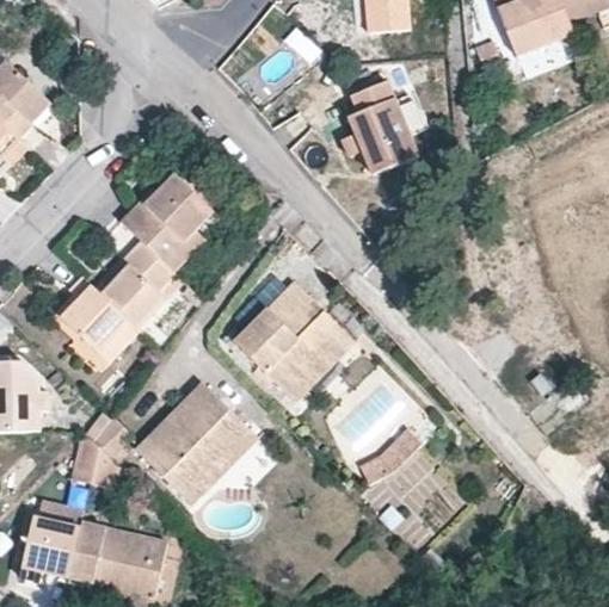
[(365,0),(369,30),(408,26),(406,0),(365,0)]
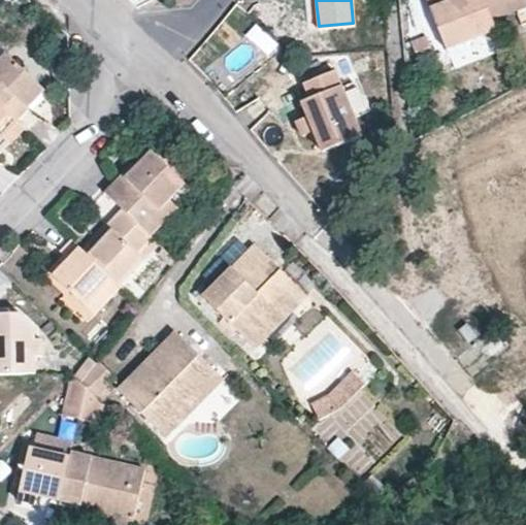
[(490,15),(484,0),(444,0),(428,6),(445,45),(494,26),(490,15)]
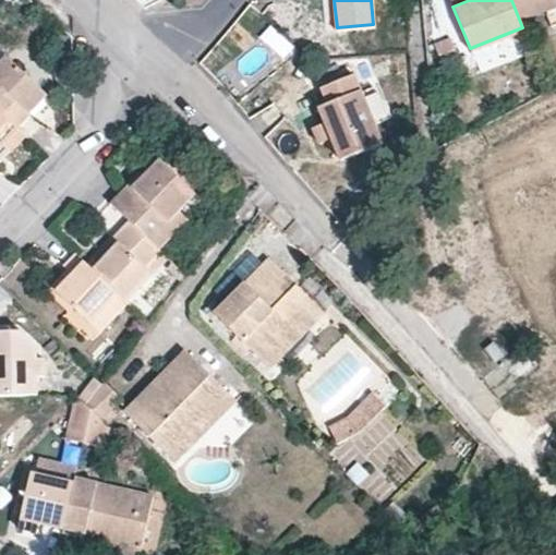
[(511,0),(518,16),(555,1),(555,0),(511,0)]
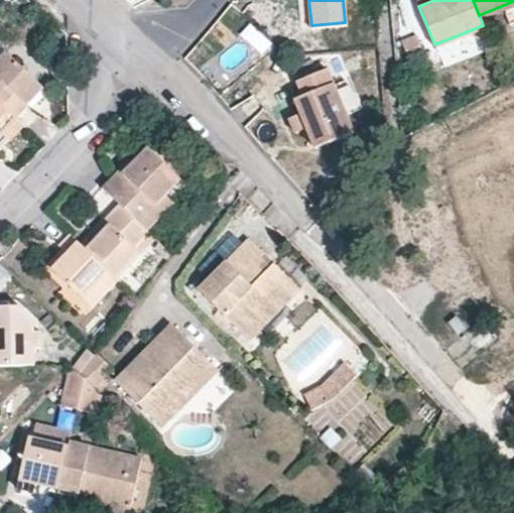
[(0,101),(14,115),(42,86),(5,51),(0,55),(0,101)]
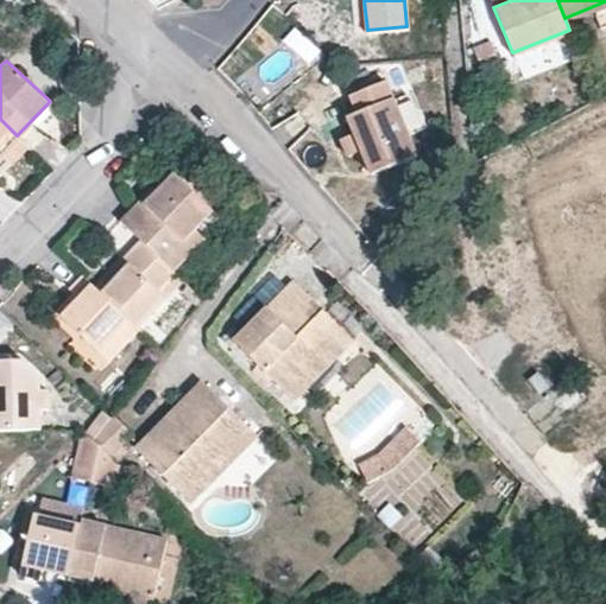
[(345,113),(352,131),(360,147),(371,172),(416,153),(385,78),(348,93),(355,109),(345,113)]
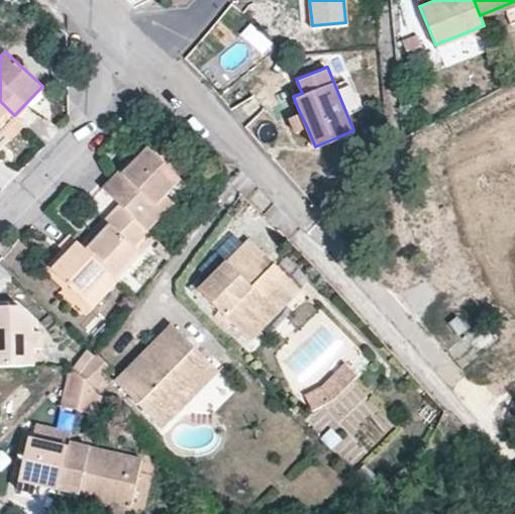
[(23,124),(14,115),(0,101),(0,131),(8,140),(23,124)]
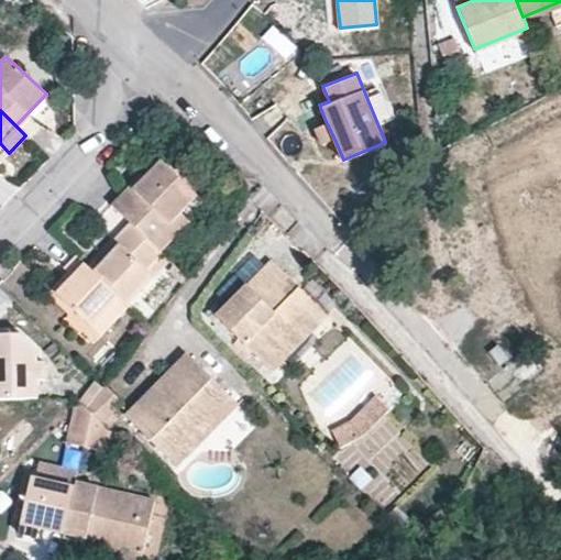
[(333,136),(326,121),(315,125),(321,142),(333,136)]
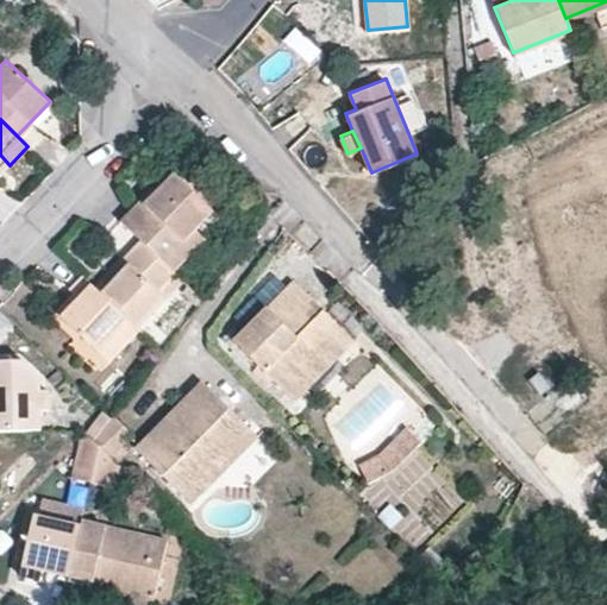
[(175,174),(157,193),(145,206),(139,200),(120,220),(141,239),(163,262),(195,229),(212,210),(175,174)]
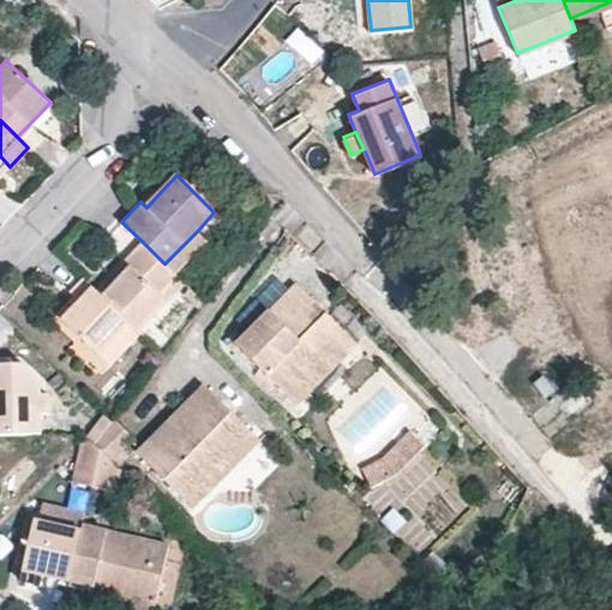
[(153,188),(141,201),(147,207),(159,194),(153,188)]
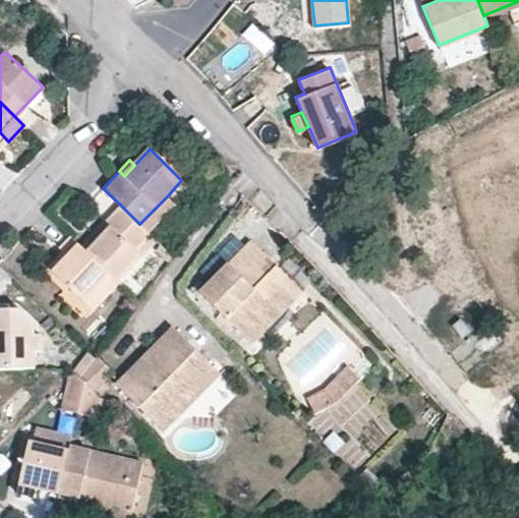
[(167,196),(139,224),(148,232),(174,204),(167,196)]
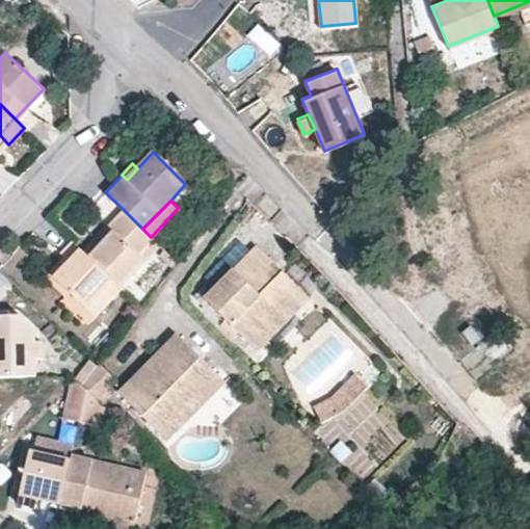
[(142,229),(123,209),(106,225),(112,231),(88,255),(120,285),(146,260),(138,254),(153,238),(151,237),(142,229)]
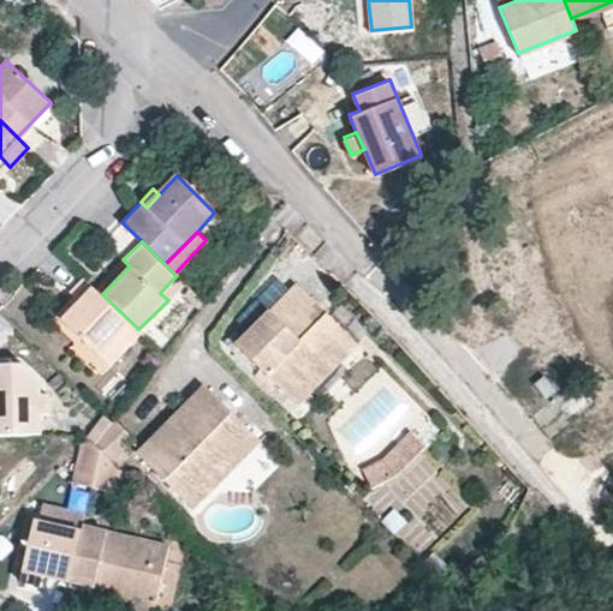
[(130,267),(123,259),(94,288),(102,294),(130,267)]
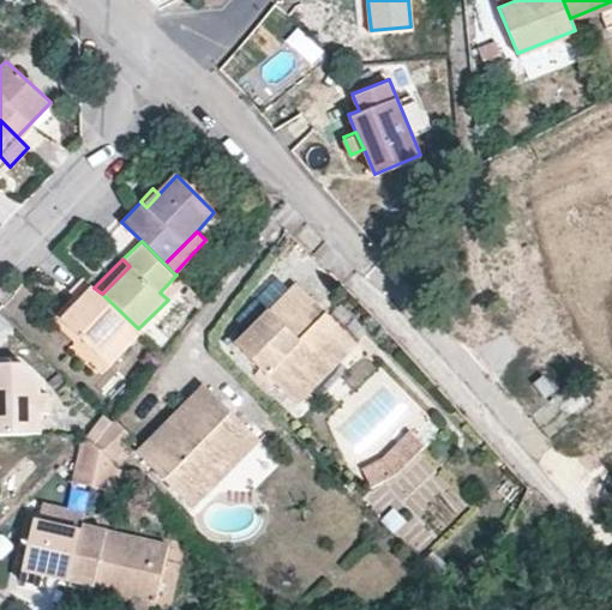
[(94,288),(82,276),(69,290),(73,295),(79,300),(61,319),(109,361),(141,331),(138,328),(102,294),(94,288)]
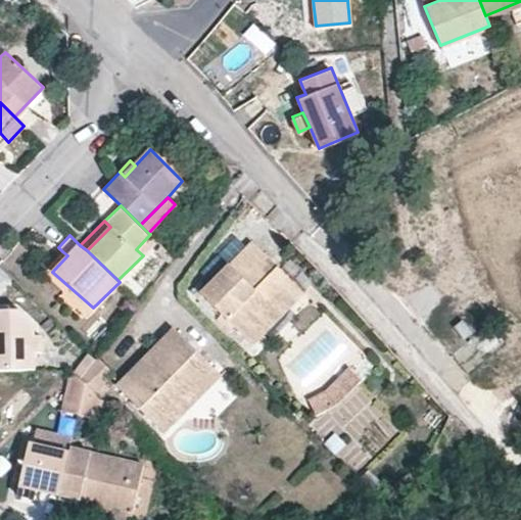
[(268,255),(253,241),(202,291),(245,335),(297,285),(277,265),(269,274),(257,265),(268,255)]
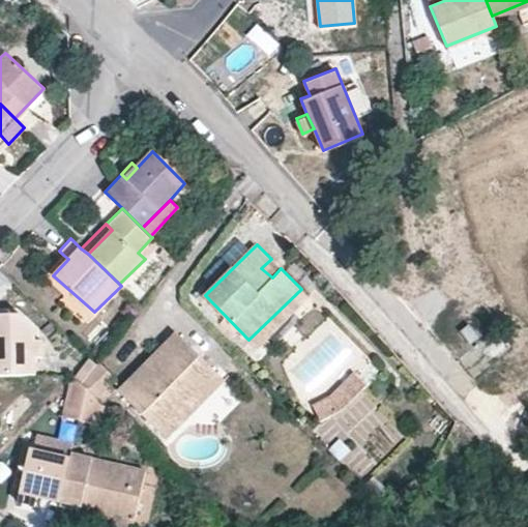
[(68,259),(63,255),(48,271),(53,275),(68,259)]
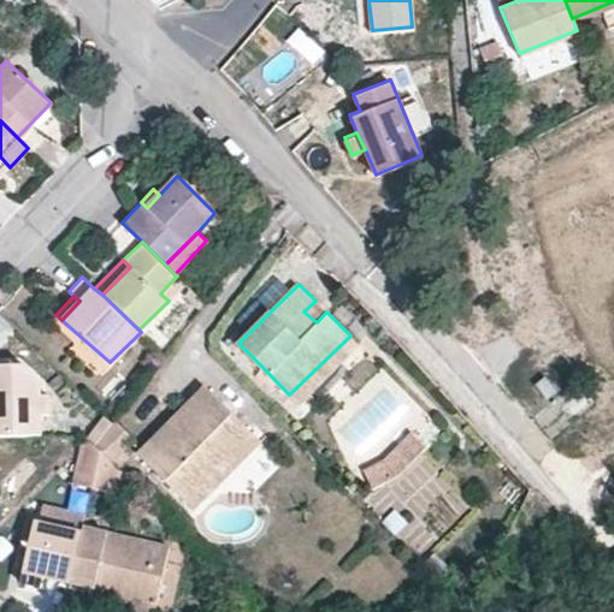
[(326,312),(316,301),(303,312),(317,322),(326,312)]
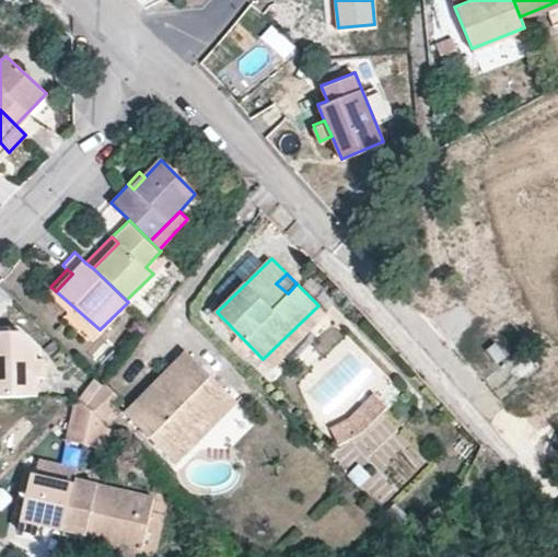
[(325,312),(318,305),(263,359),(270,367),(325,312)]
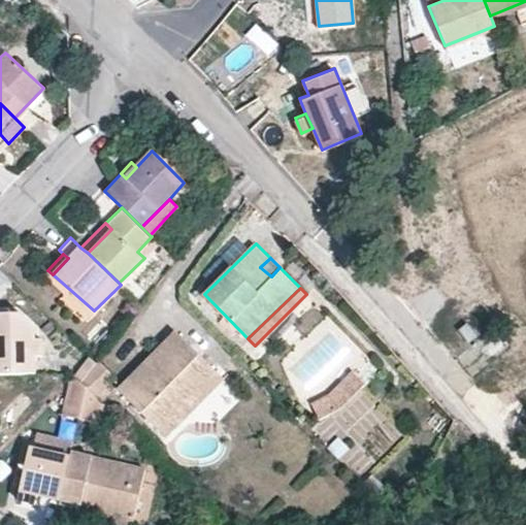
[(0,371),(34,370),(34,354),(41,353),(40,336),(33,336),(34,326),(19,312),(0,310),(0,371)]
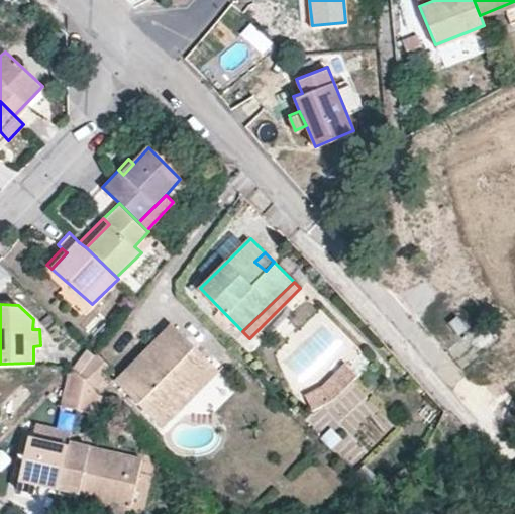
[(455,314),(449,320),(459,333),(467,327),(455,314)]
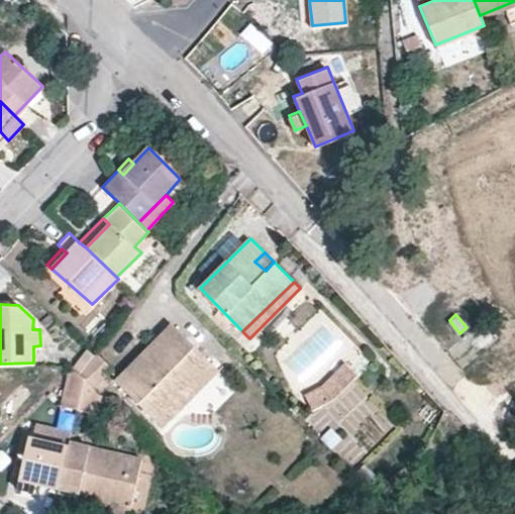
[(211,362),(172,322),(115,378),(156,419),(211,362)]
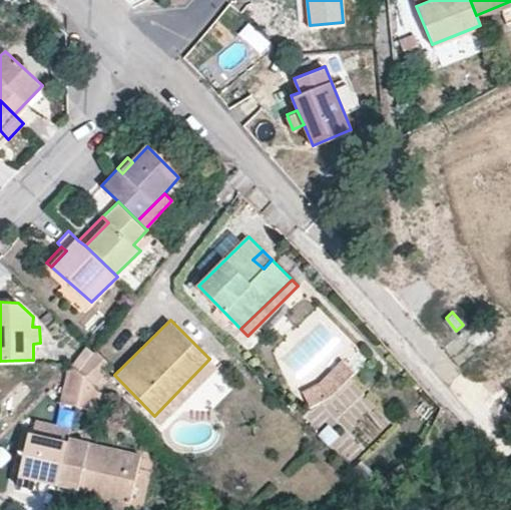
[(78,370),(92,351),(87,346),(71,363),(78,370)]
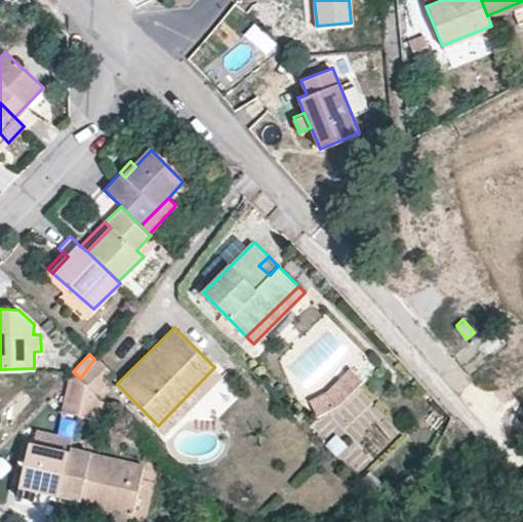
[(113,373),(96,357),(94,359),(80,378),(84,383),(99,399),(101,396),(109,388),(105,384),(113,373)]
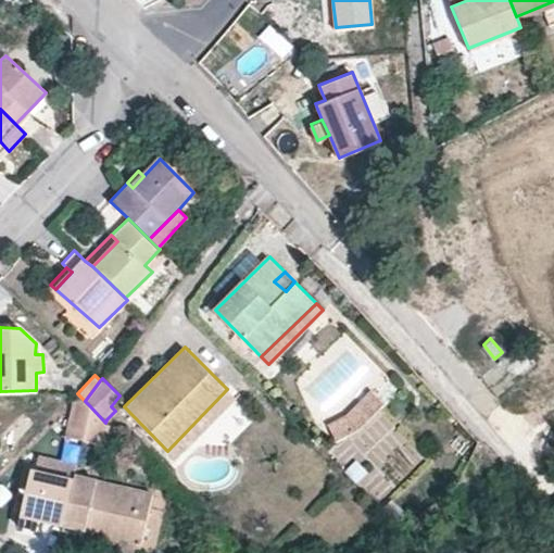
[(236,398),(227,389),(167,451),(176,459),(236,398)]
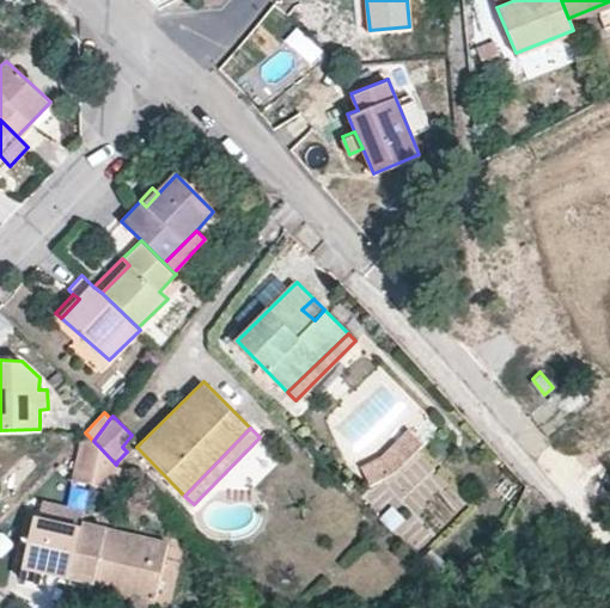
[(422,444),(408,431),(378,459),(363,468),(370,483),(392,473),(422,444)]
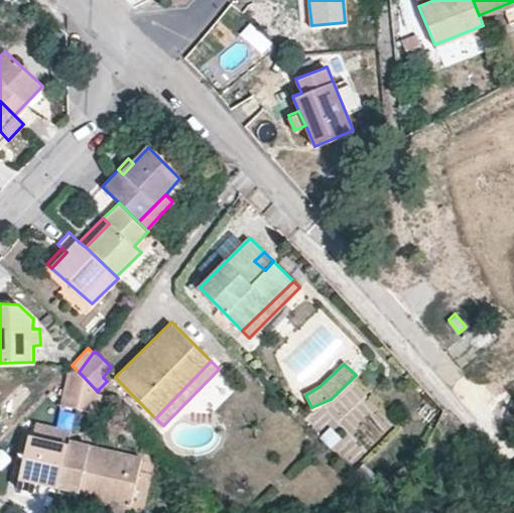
[(79,372),(72,365),(69,368),(60,404),(76,406),(83,376),(79,372)]
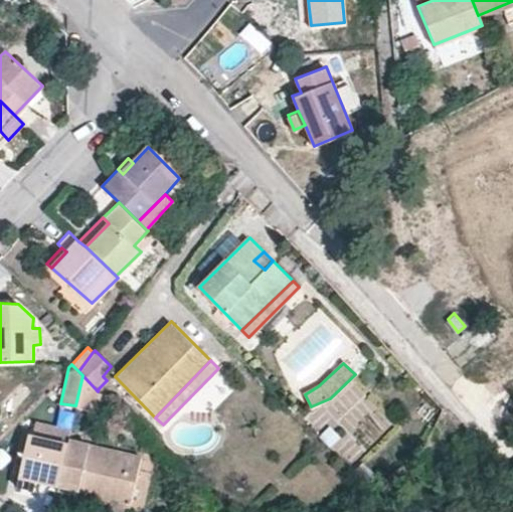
[(98,391),(82,375),(75,405),(93,409),(98,391)]
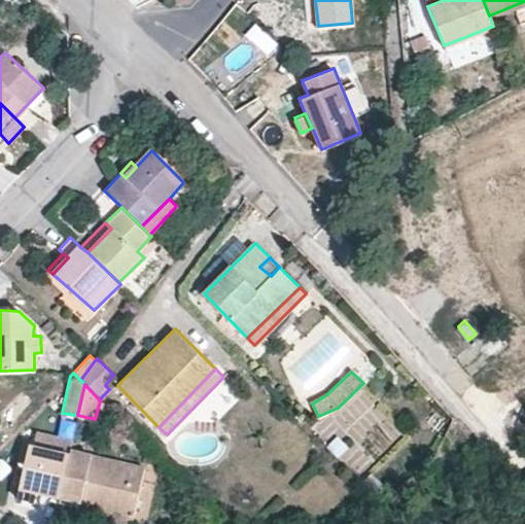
[(59,498),(69,452),(29,444),(18,488),(59,498)]
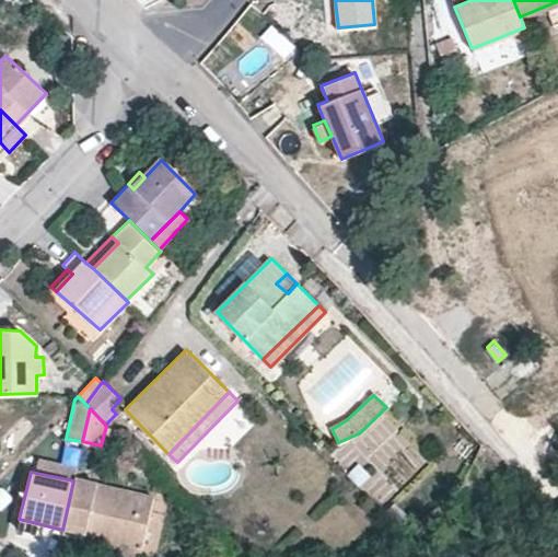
[(152,495),(74,477),(73,480),(62,530),(61,533),(79,537),(82,524),(142,538),(152,495)]
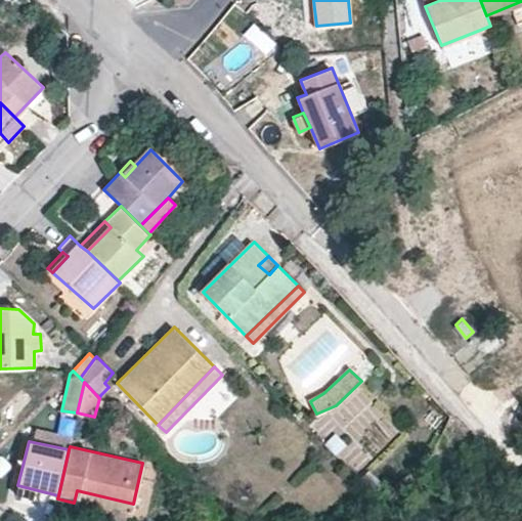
[(77,490),(74,503),(100,510),(98,518),(110,520),(129,520),(133,504),(77,490)]
